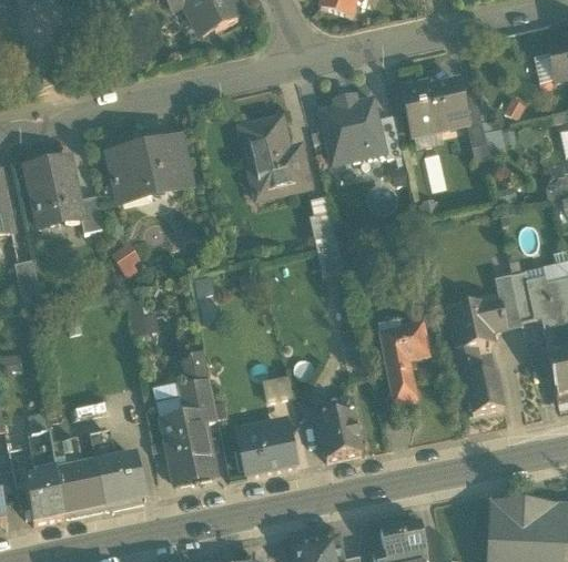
[(185,0),(203,34),(240,16),(232,0),(166,0),(171,8),(185,0)]
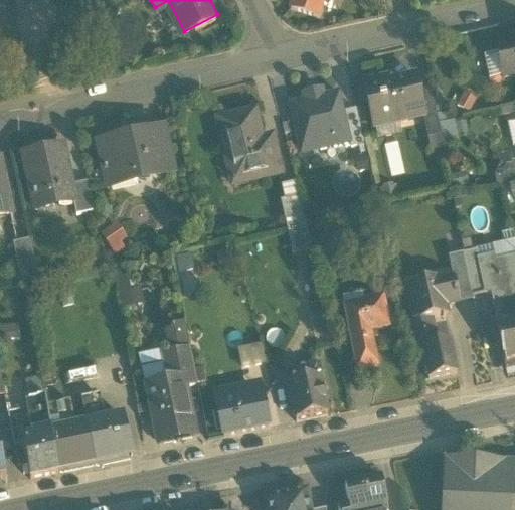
[(292,0),(291,3),(317,12),(321,0),(292,0)]
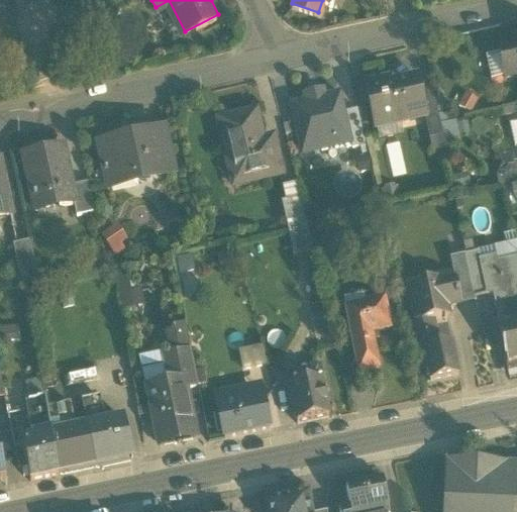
[(516,31),(512,32),(513,36),(498,39),(500,48),(506,73),(516,69),(516,31)]
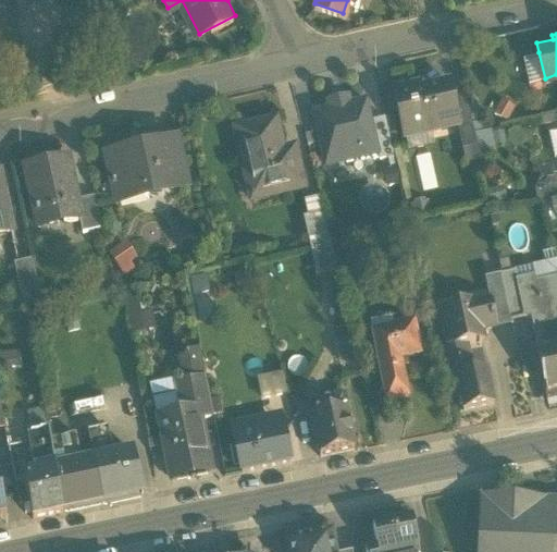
[(530,82),(545,78),(539,52),(524,56),(530,82)]
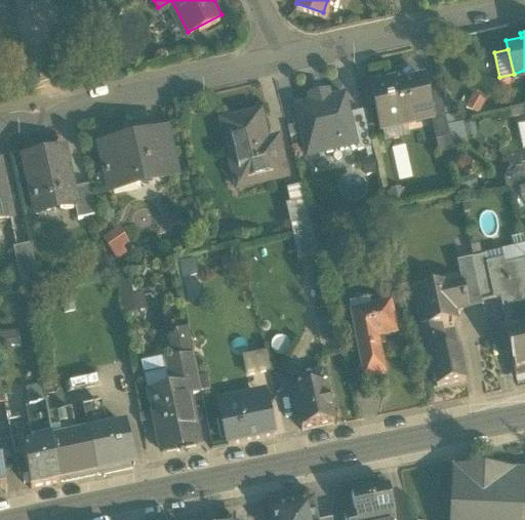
[(370,79),(381,125),(384,125),(382,119),(430,109),(431,115),(434,114),(428,88),(425,71),(391,79),(390,75),(370,79)]
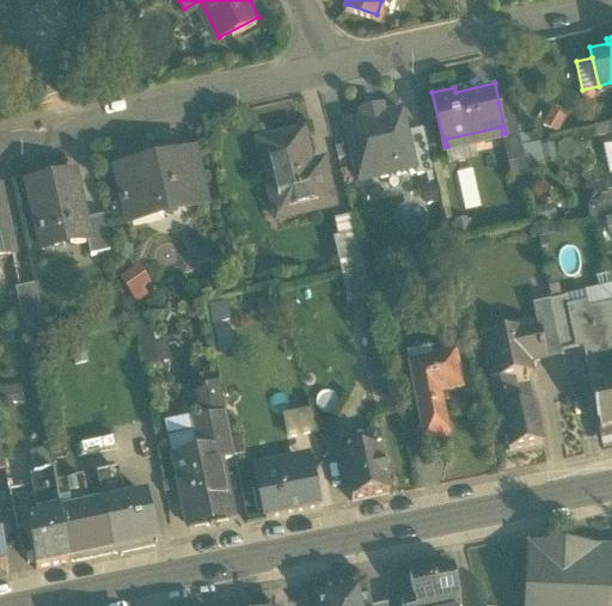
[(525,98),(513,101),(519,129),(531,127),(525,98)]
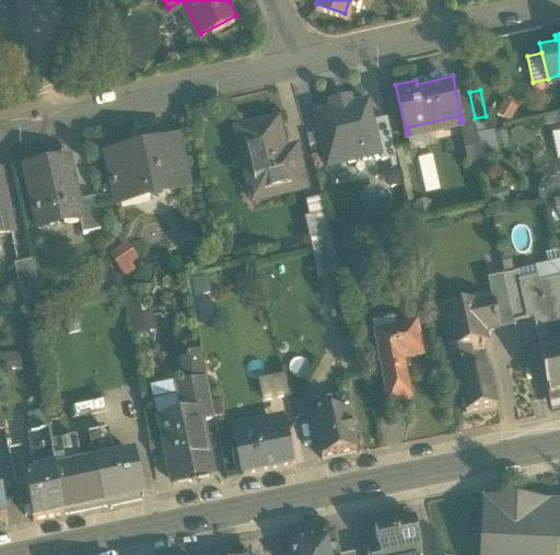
[(456,94),(463,122),(475,119),(475,118),(469,92),(468,91),(456,94)]
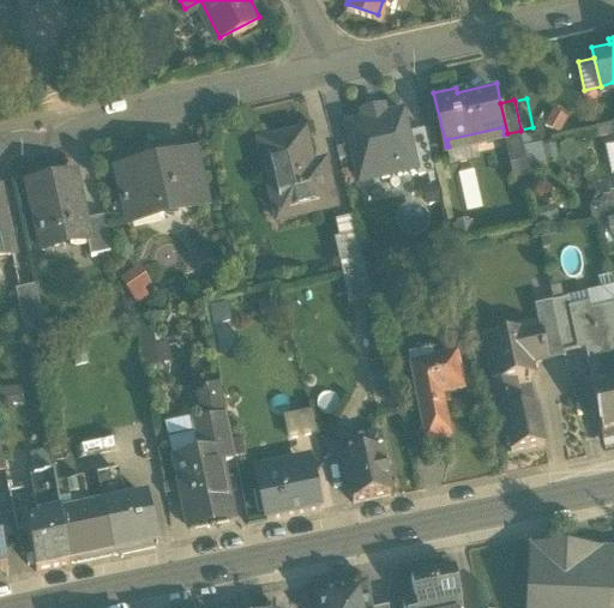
[(378,155),(381,173),(417,164),(408,127),(403,104),(345,118),(355,161),(378,155)]
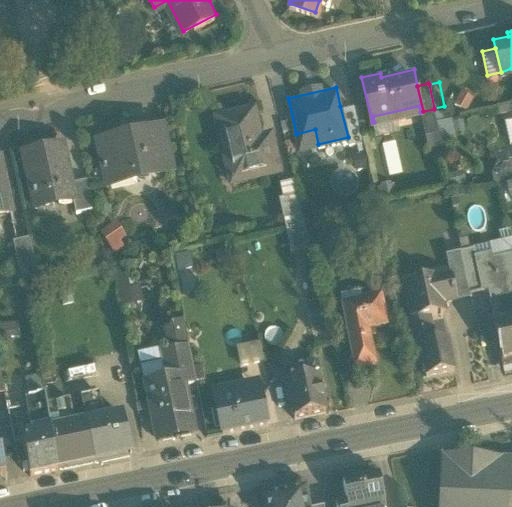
[(453,101),(466,107),(473,93),(460,87),(453,101)]
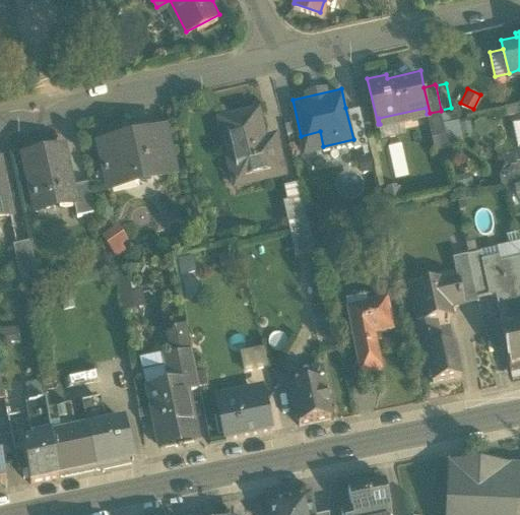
[(345,108),(353,139),(353,143),(368,140),(360,105),(345,108)]
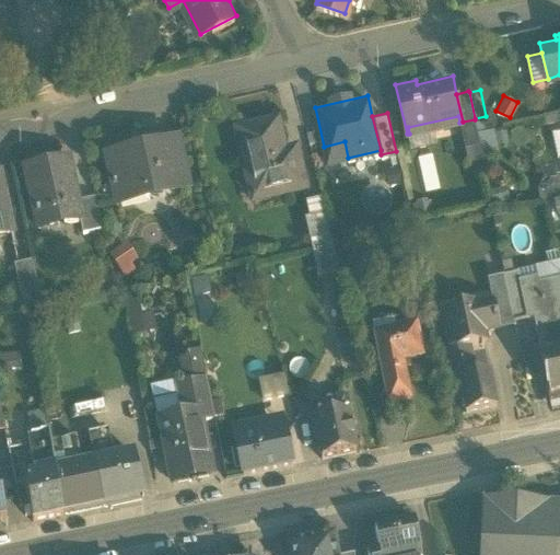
[(251,157),(259,195),(304,184),(295,145),(283,147),(277,116),(237,126),(244,159),(251,157)]
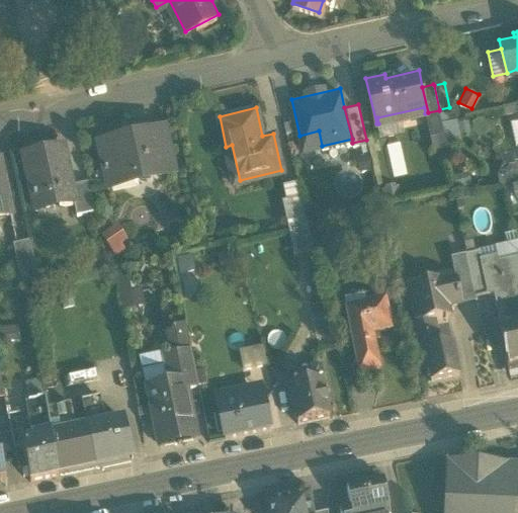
[(378,123),(402,118),(425,113),(424,107),(377,117),(378,123)]
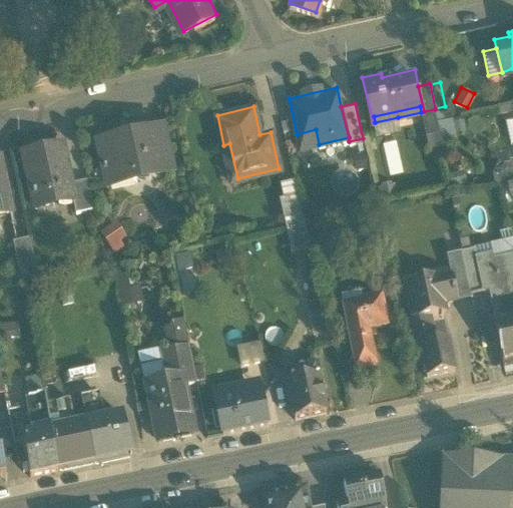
[(437,119),(435,109),(424,111),(421,112),(425,132),(439,129),(437,119)]
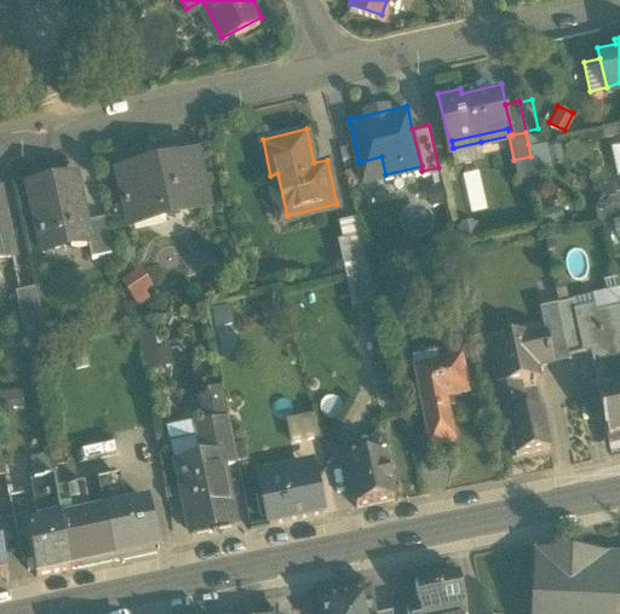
[(547,139),(528,144),(530,156),(533,162),(551,158),(547,143),(547,139)]
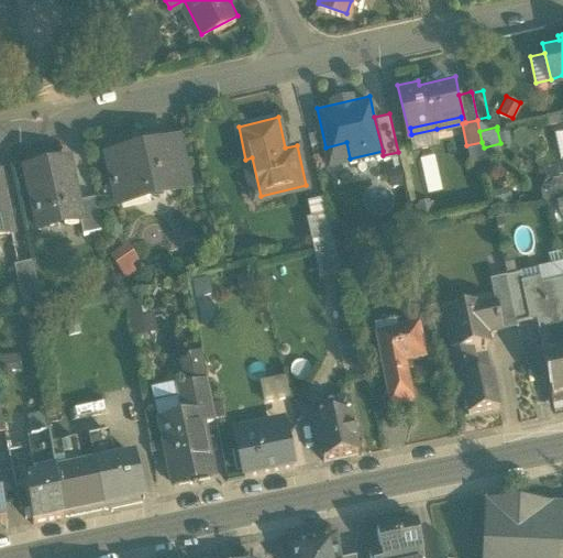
[(497,130),(500,143),(501,145),(512,143),(509,127),(497,130)]
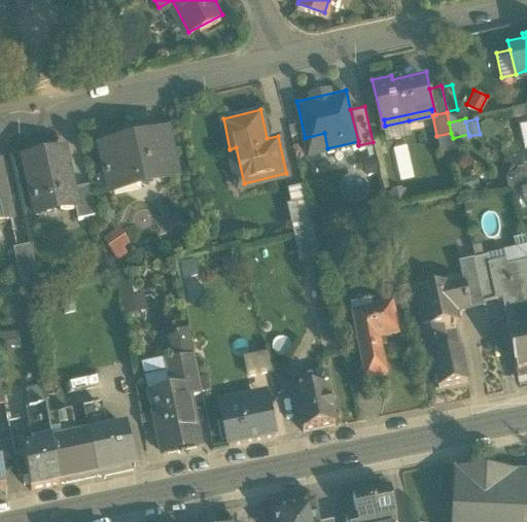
[(526,143),(526,118),(518,120),(524,145),(526,143)]
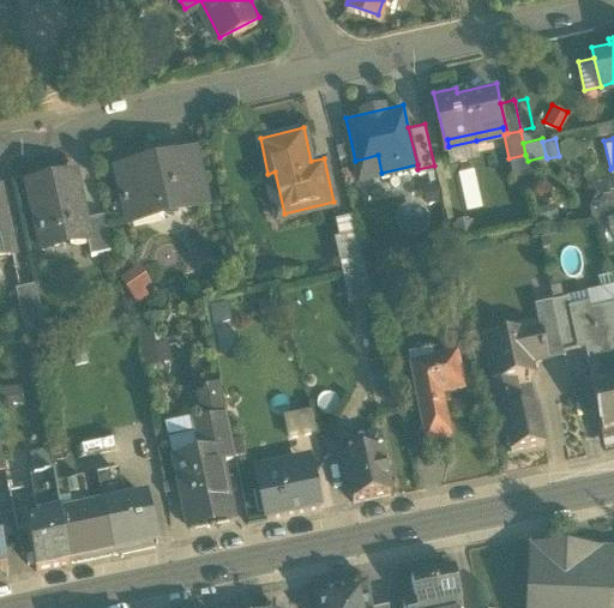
[(449,146),(446,146),(449,162),(480,156),(476,140),(449,146)]
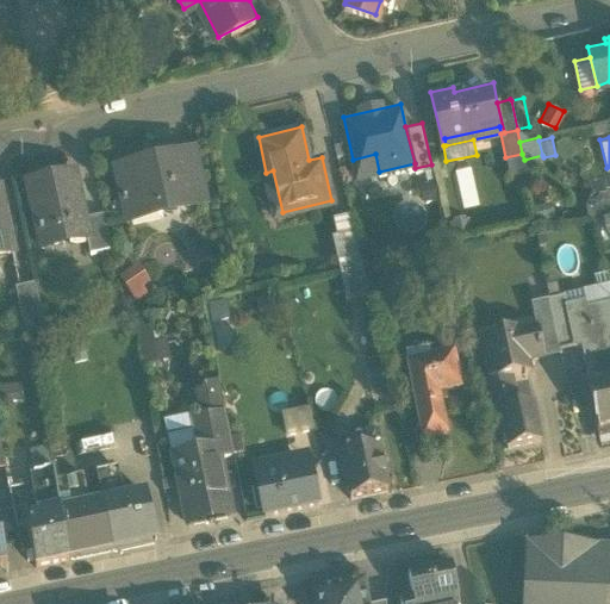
[(116,164),(128,217),(162,210),(160,201),(201,193),(204,200),(206,200),(194,147),(116,164)]
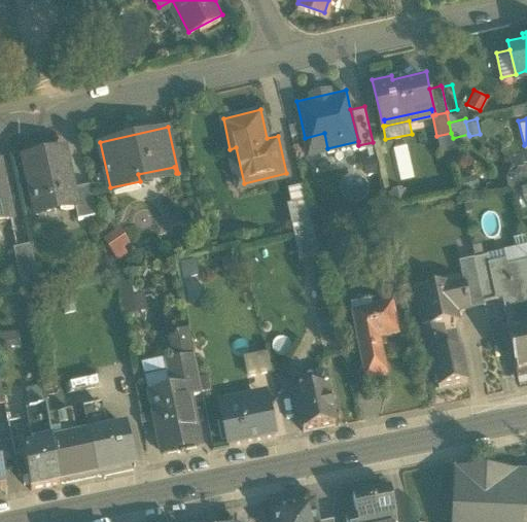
[(324,133),(305,138),(308,152),(327,148),(324,133)]
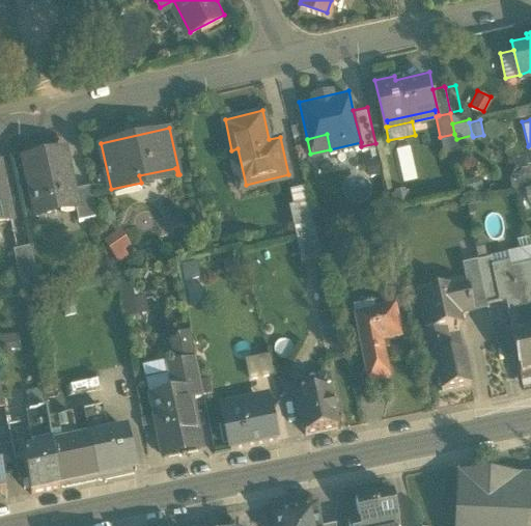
[(456,139),(454,134),(440,137),(443,151),(458,148),(456,139)]
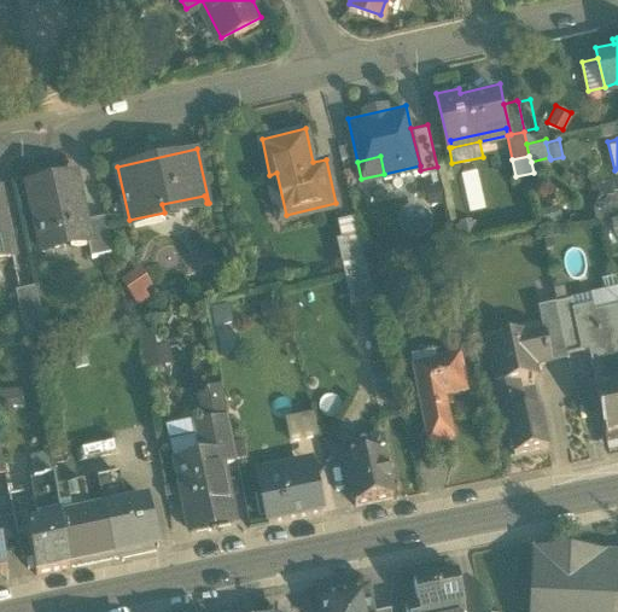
[(69,233),(71,242),(88,237),(91,237),(87,217),(79,182),(71,184),(69,173),(28,181),(40,239),(69,233)]
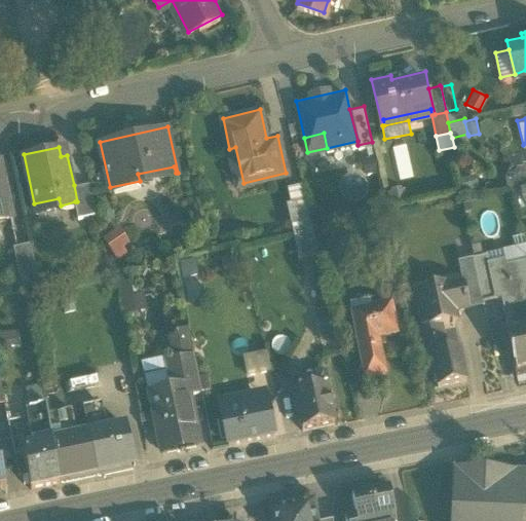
[(237,184),(243,183),(235,147),(229,149),(237,184)]
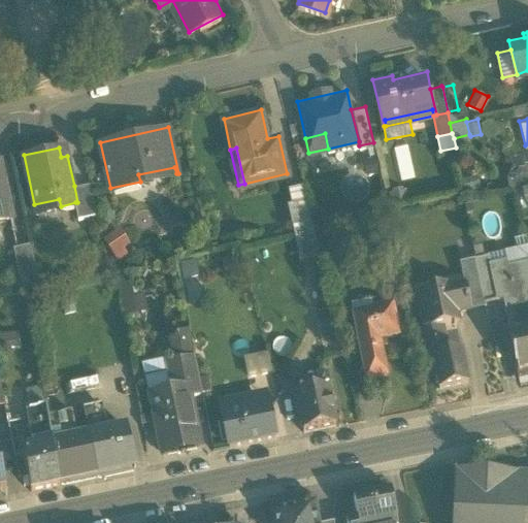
[(527,184),(527,180),(525,163),(513,165),(506,172),(508,188),(522,186),(527,184)]
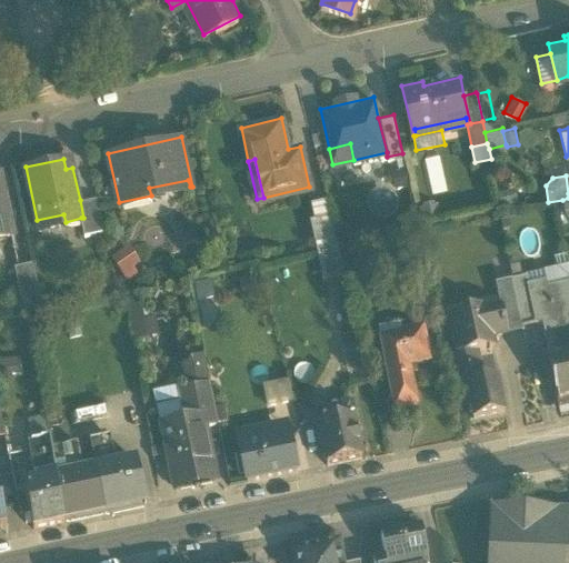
[(0,234),(12,232),(0,177),(0,234)]
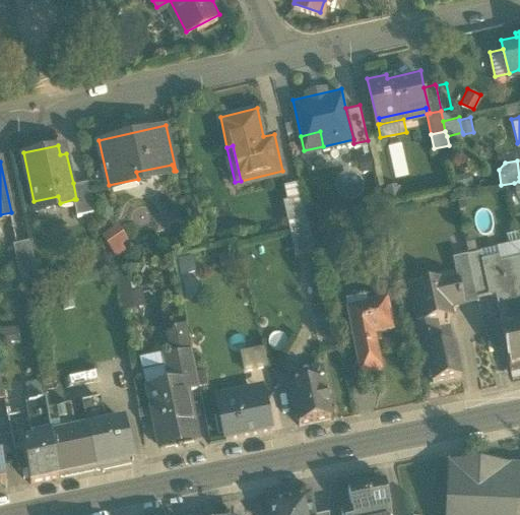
[(470,170),(455,173),(458,189),(473,186),(470,170)]
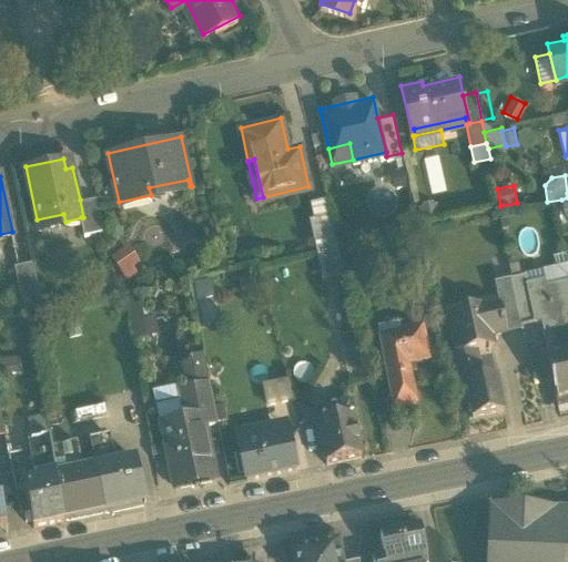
[(81,217),(84,233),(103,228),(95,196),(80,200),(83,217),(81,217)]
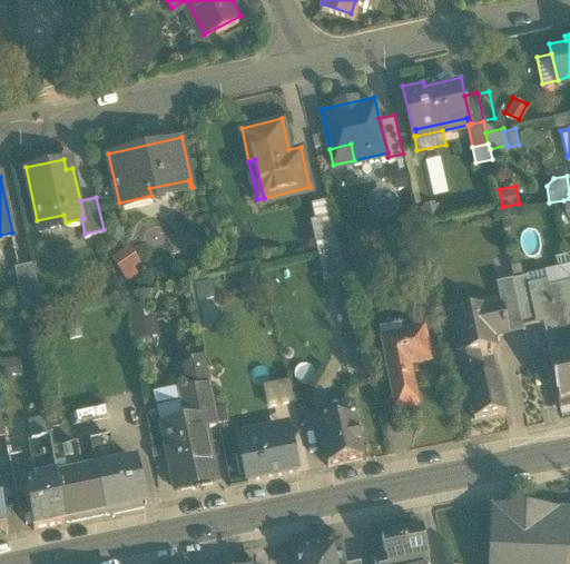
[(310,217),(317,247),(337,243),(326,197),(311,201),(314,217),(310,217)]
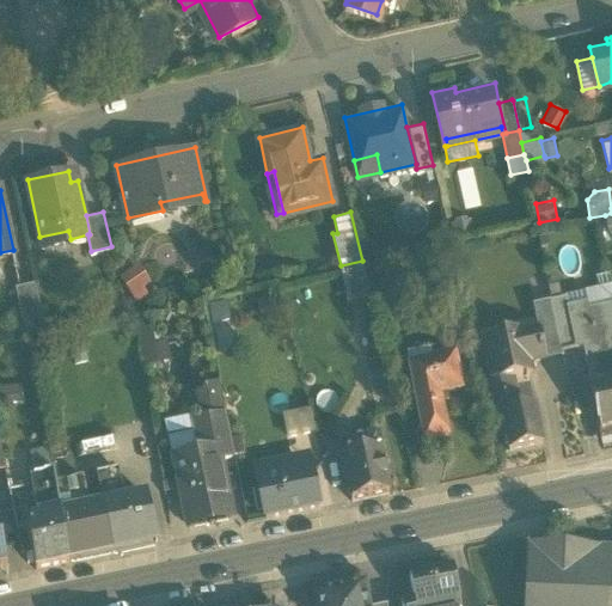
[(42,245),(71,239),(68,231),(40,237),(42,245)]
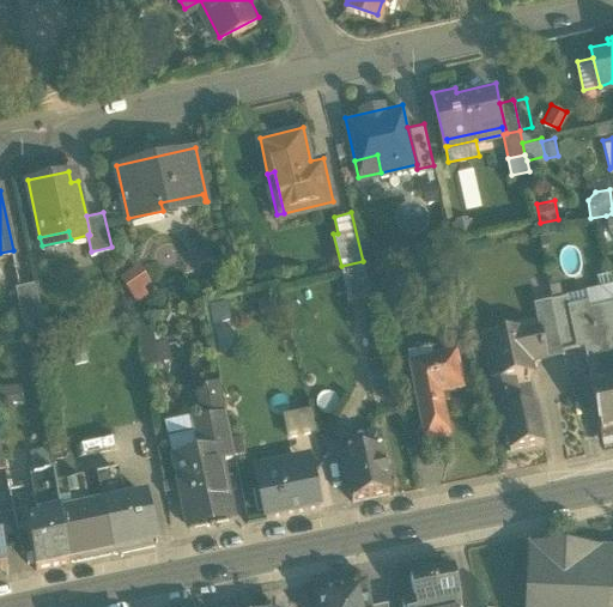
[(434,254),(437,272),(455,268),(451,250),(434,254)]
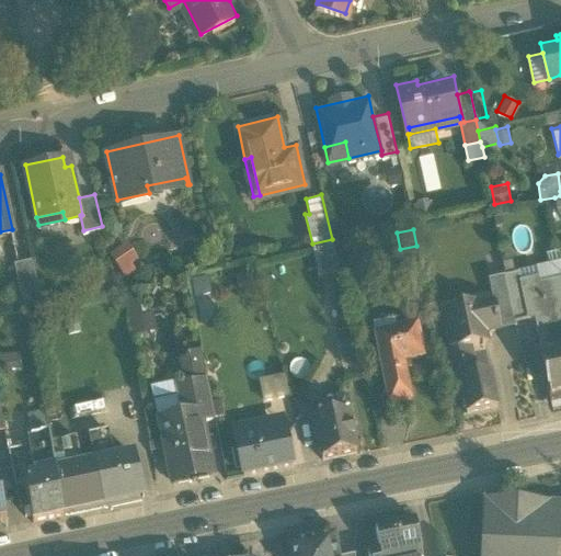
[(352,235),(332,239),(339,270),(341,276),(361,272),(352,235)]
